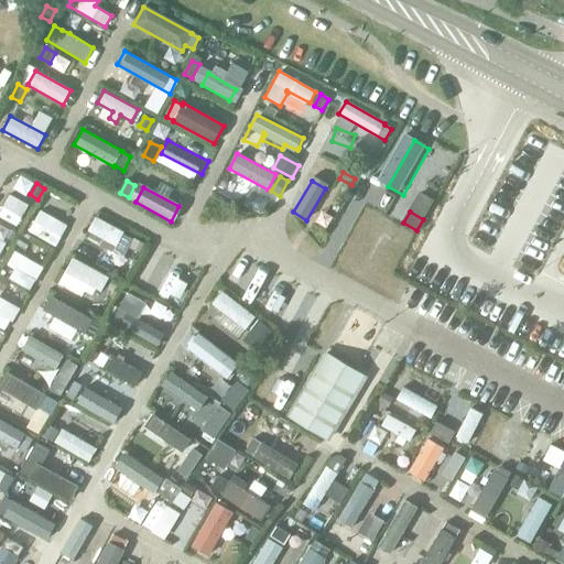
[(123,232),(95,217),(87,231),(102,239),(99,246),(110,251),(114,245),(117,247),(123,232)]
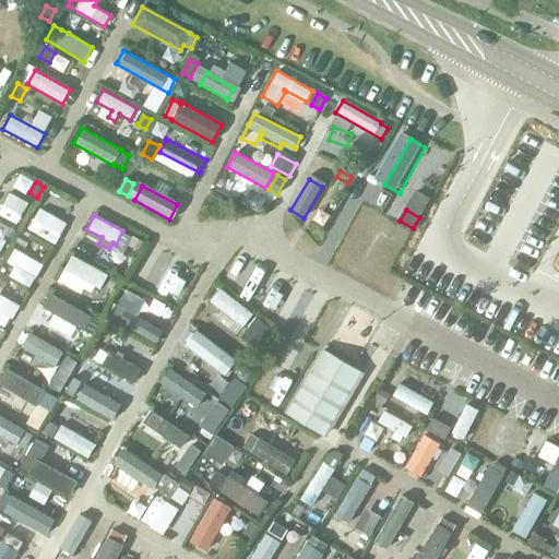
[(376,261),(411,280),(431,239),(396,221),(376,261)]
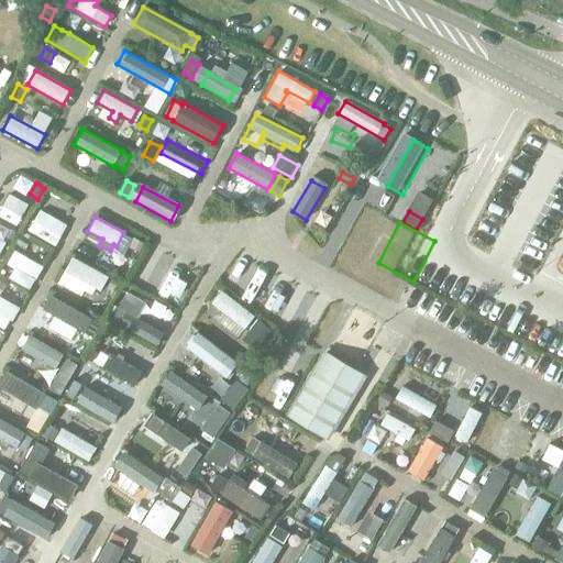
[(33,233),(33,251),(53,251),(54,233),(33,233)]
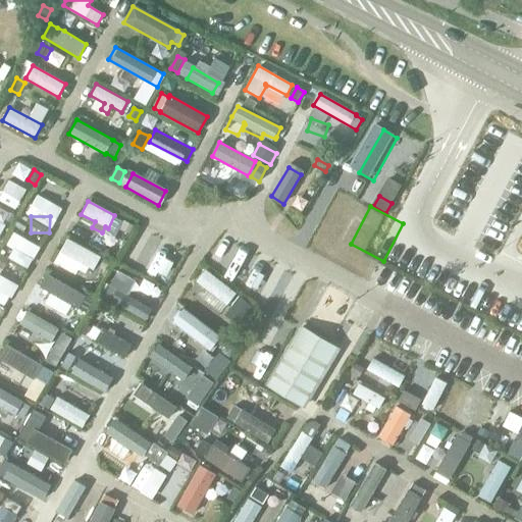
[(20,218),(15,226),(24,231),(29,223),(20,218)]
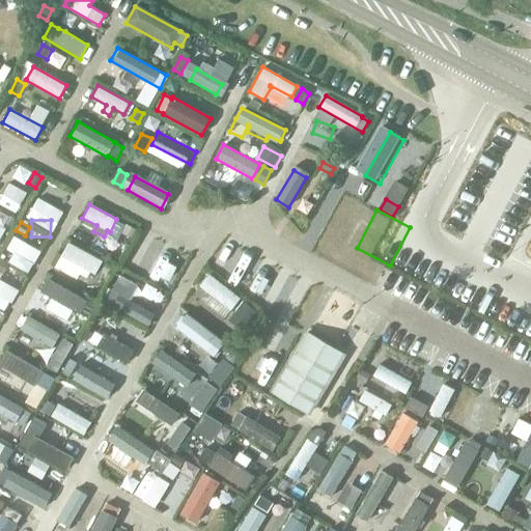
[(127,225),(122,234),(133,239),(137,230),(127,225)]
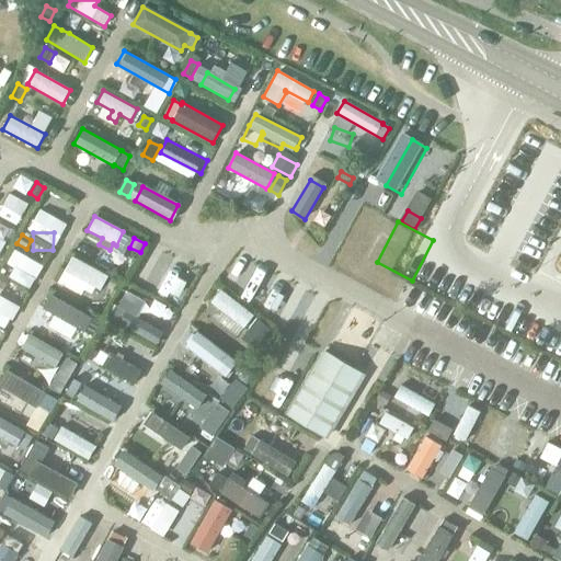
[(107,276),(72,256),(65,271),(88,283),(83,289),(92,295),(95,287),(101,290),(107,276)]
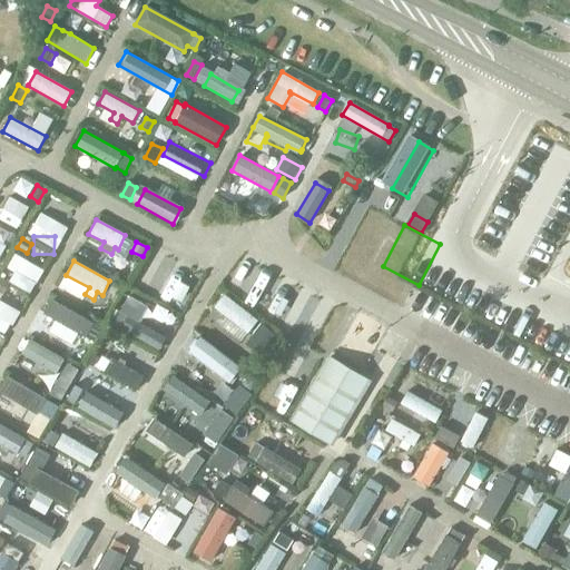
[(188,307),(196,293),(166,276),(158,291),(188,307)]
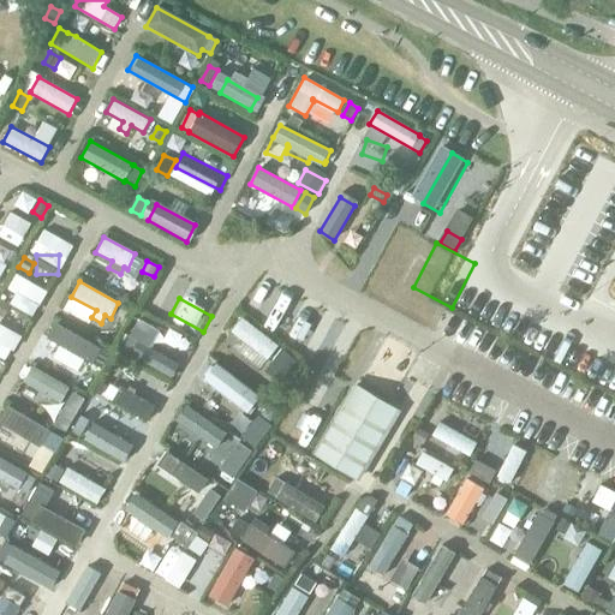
[(0,300),(0,316),(4,318),(11,306),(0,300)]
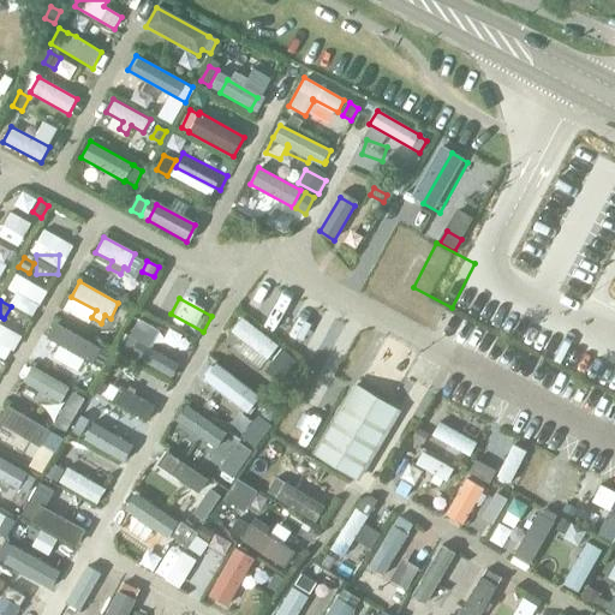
[(278,346),(242,318),(231,332),(268,359),(278,346)]
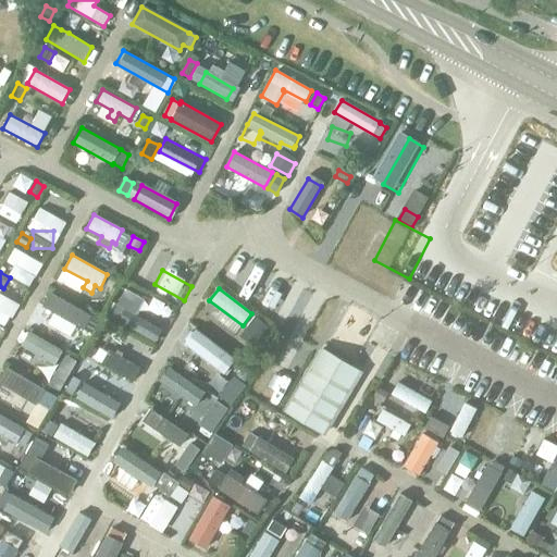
[(50,293),(42,307),(83,330),(84,330),(91,333),(98,321),(90,317),(91,316),(50,293)]
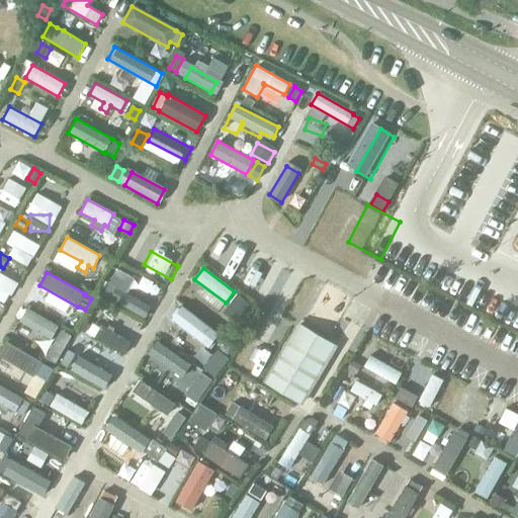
[(145,319),(151,308),(115,287),(107,282),(101,293),(109,298),(145,319)]
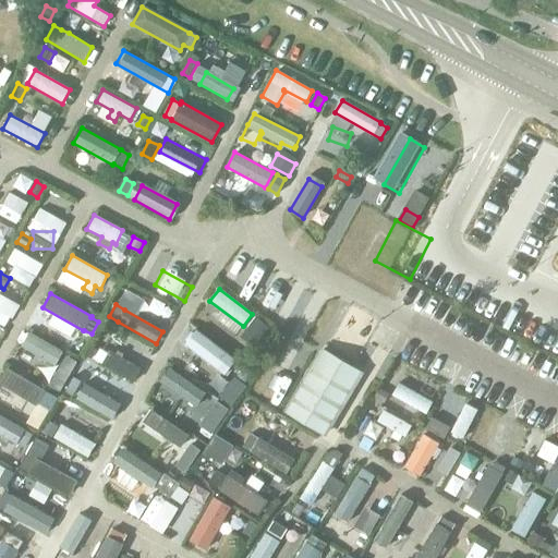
[(0,316),(0,332),(5,336),(12,324),(0,316)]
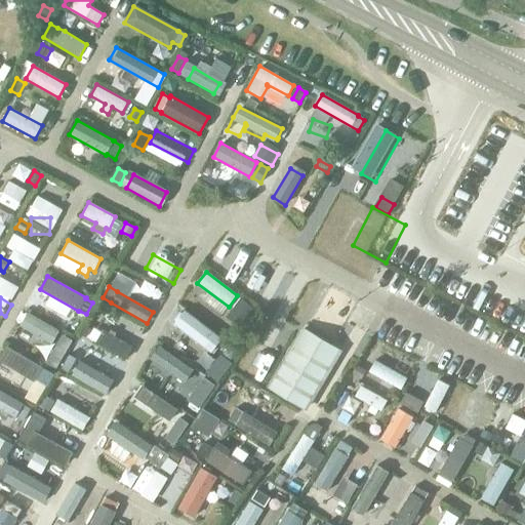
[(240,300),(231,312),(244,321),(252,310),(240,300)]
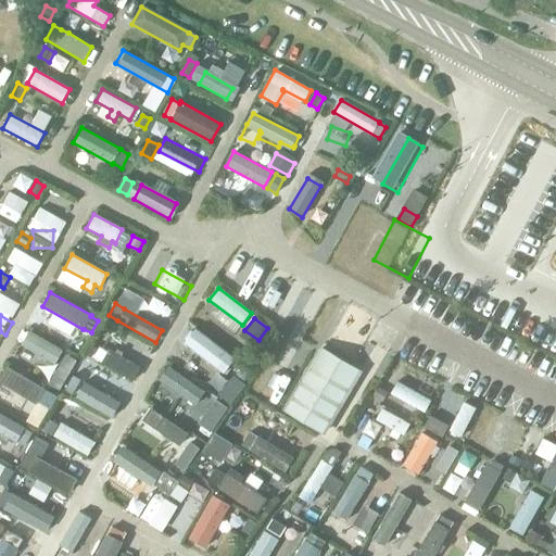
[(184,343),(222,371),(224,374),(229,366),(235,358),(196,328),(193,331),(190,330),(185,338),(186,340),(184,343)]
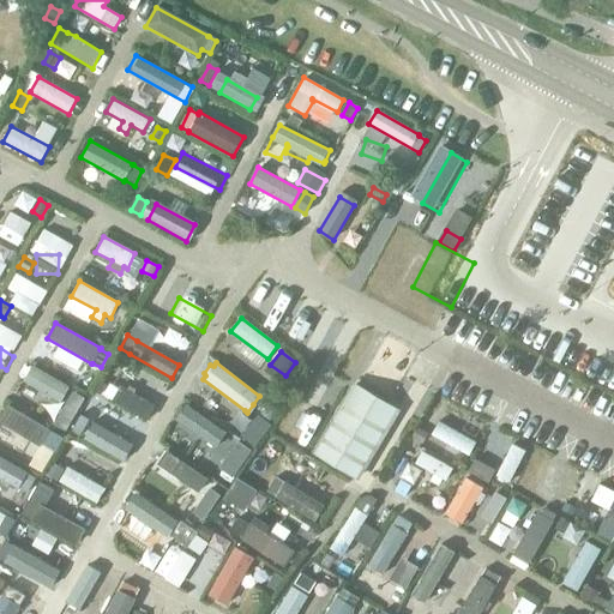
[(34,366),(25,379),(41,387),(37,393),(50,402),(61,381),(34,366)]
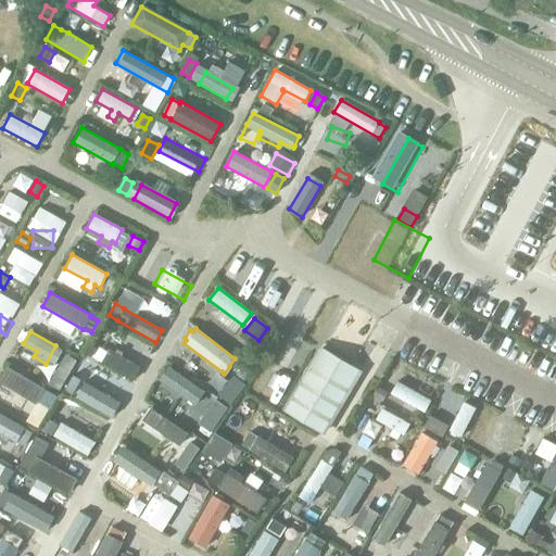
[(89,345),(84,354),(90,358),(97,350),(89,345)]
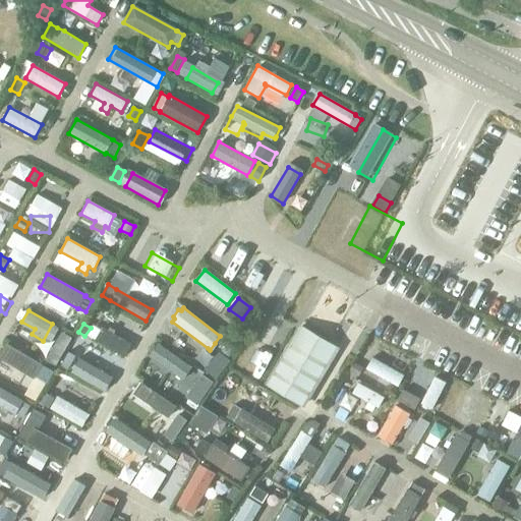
[(132,345),(102,328),(95,340),(125,357),(132,345)]
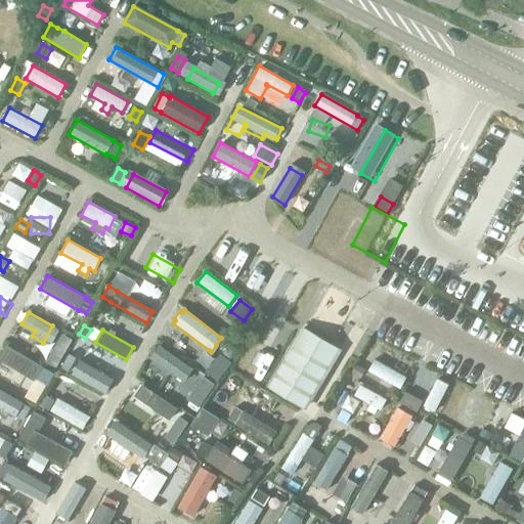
[(326,354),(302,340),(307,333),(302,330),(268,386),(306,408),(339,352),(331,347),(326,354)]
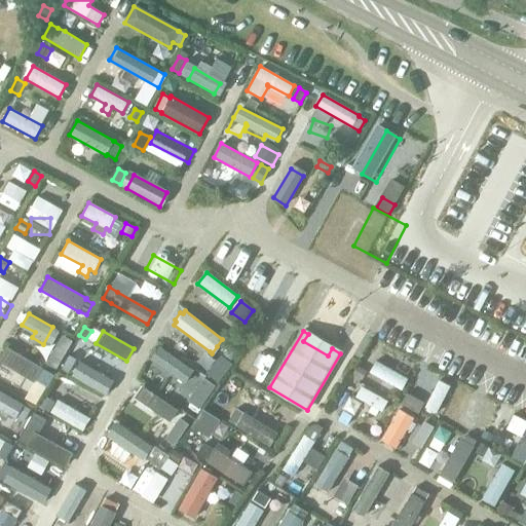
[(68,351),(72,344),(62,339),(58,345),(68,351)]
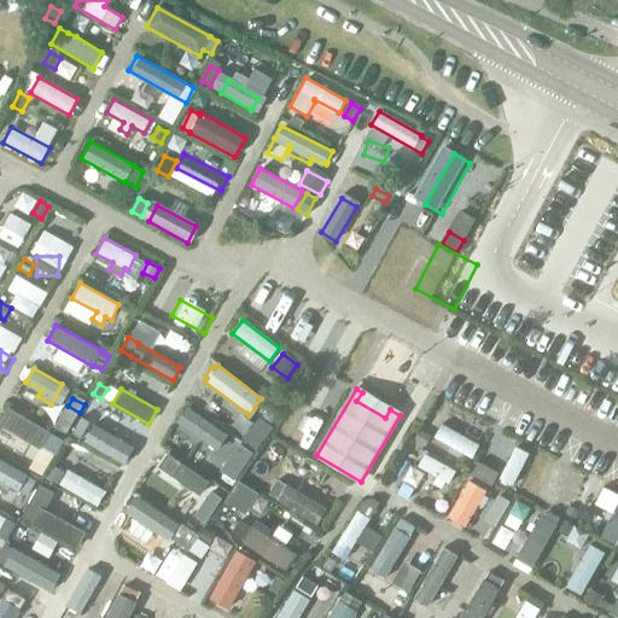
[(273,404),(263,417),(272,423),(281,412),(273,404)]
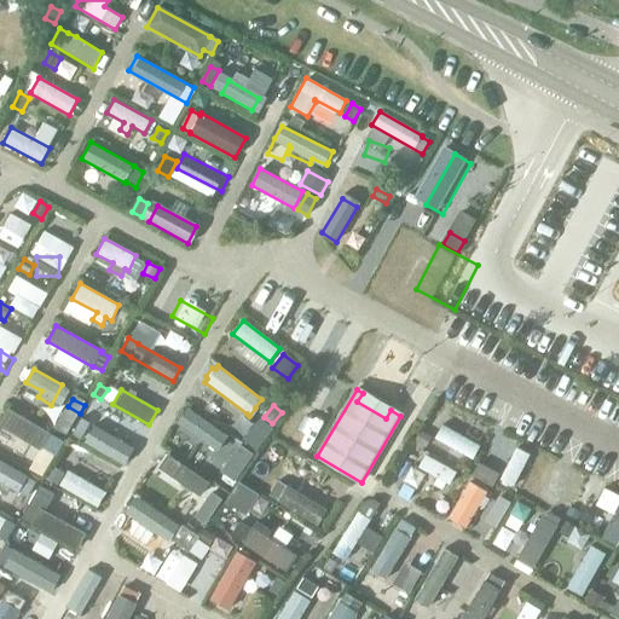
[(50,433),(6,408),(0,418),(0,427),(40,450),(41,449),(50,434),(50,433)]
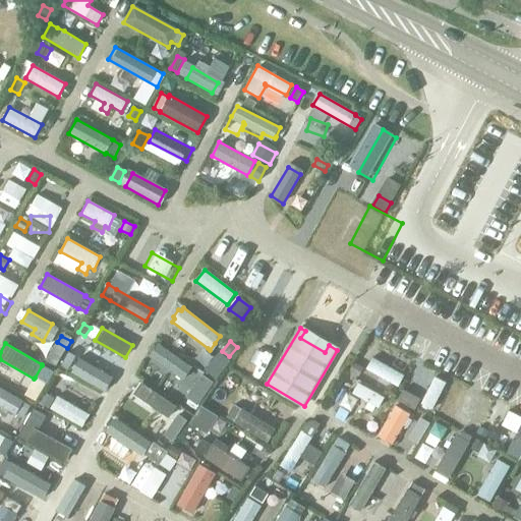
[(193,367),(159,343),(148,357),(182,383),(193,367)]
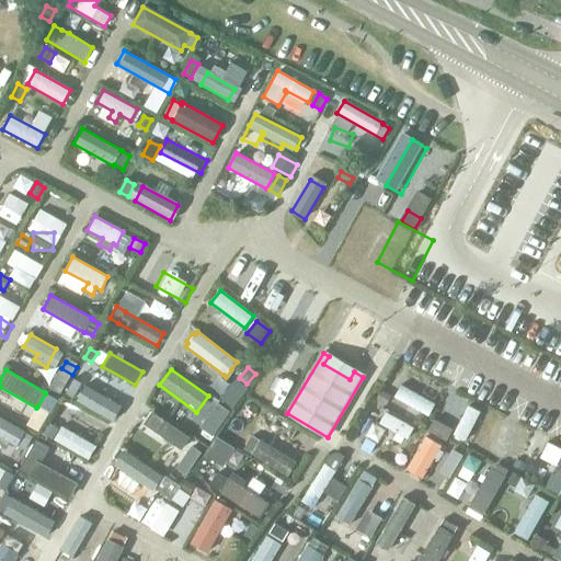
[(73,398),(81,385),(75,380),(66,395),(73,398)]
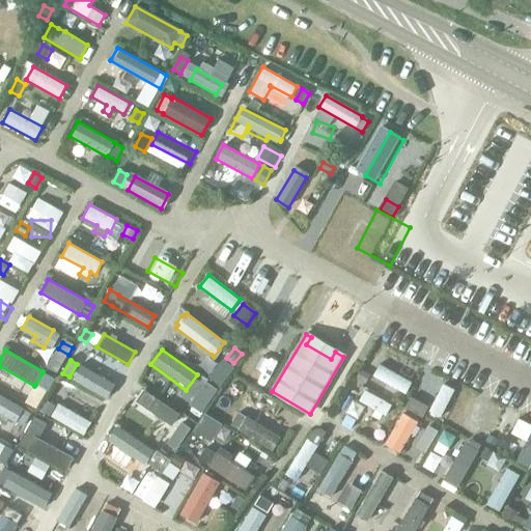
[(412,383),(380,365),(373,376),(406,394),(412,383)]
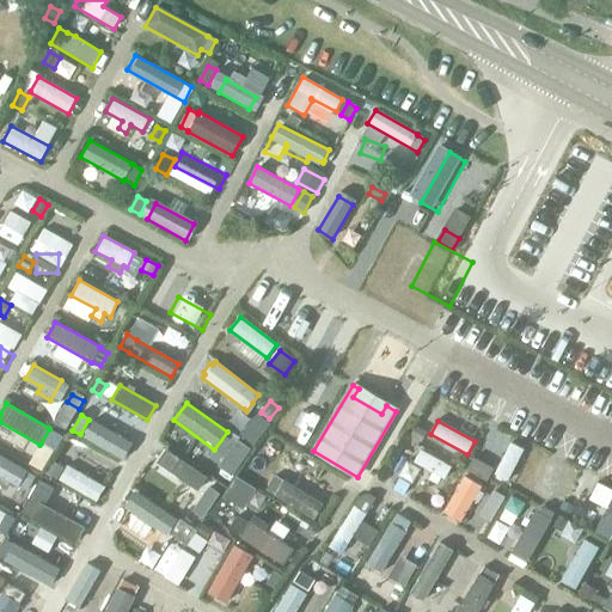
[(128,447),(93,428),(86,440),(121,460),(128,447)]
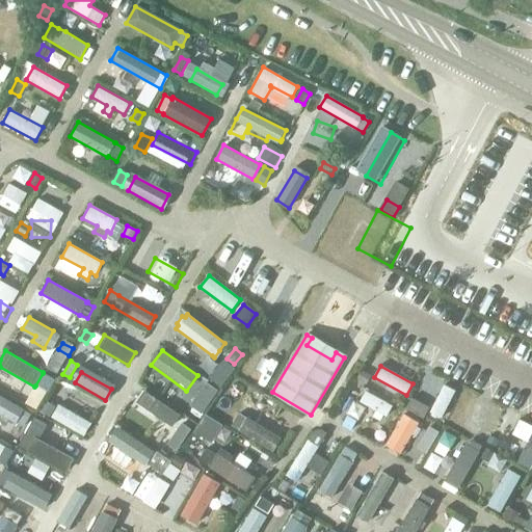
[(43,373),(35,386),(47,392),(54,380),(43,373)]
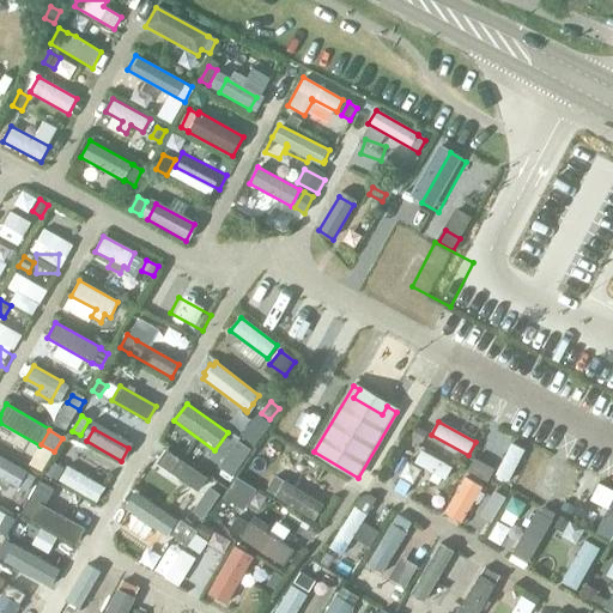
[(232,451),(244,460),(250,451),(238,442),(232,451)]
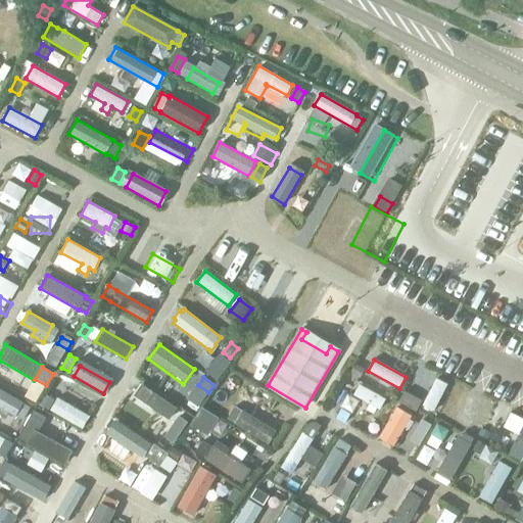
[(447,384),(436,378),(423,405),(434,411),(447,384)]
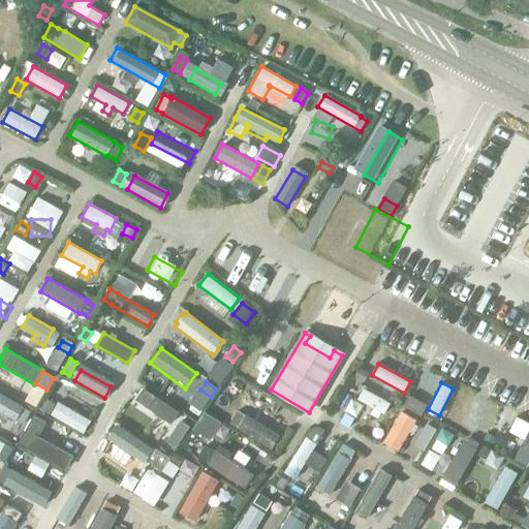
[(203,418),(192,411),(191,413),(150,384),(143,395),(185,424),(187,421),(196,428),(203,418)]
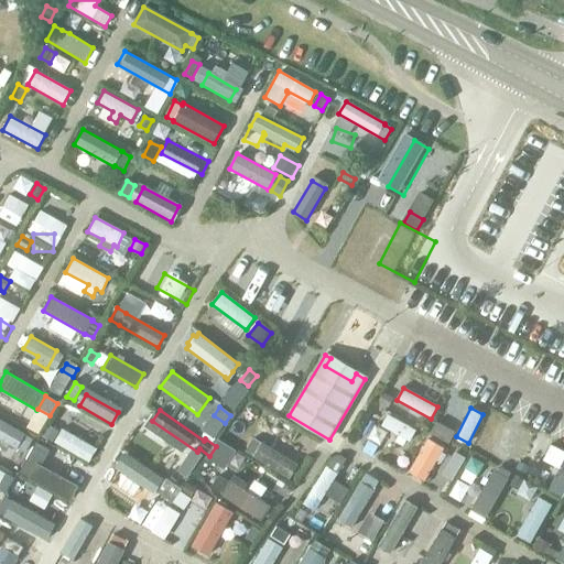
[(415,431),(388,414),(381,426),(398,435),(394,442),(404,447),(408,441),(410,442),(415,431)]
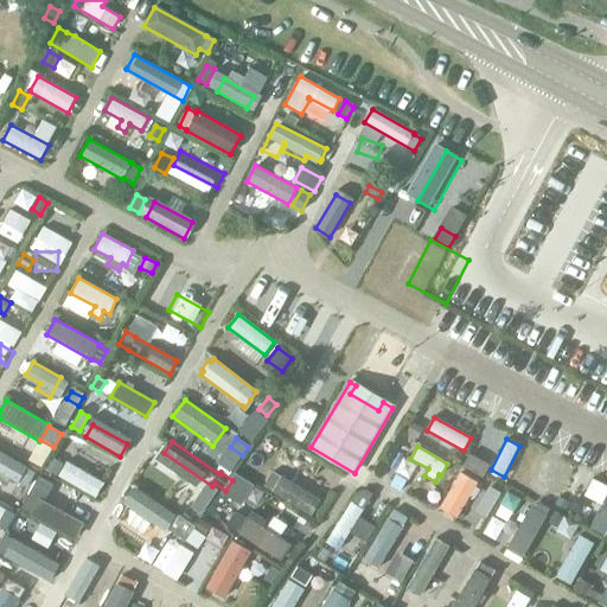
[(0,452),(0,480),(6,485),(10,478),(18,483),(18,481),(26,486),(33,472),(26,467),(27,467),(0,452)]
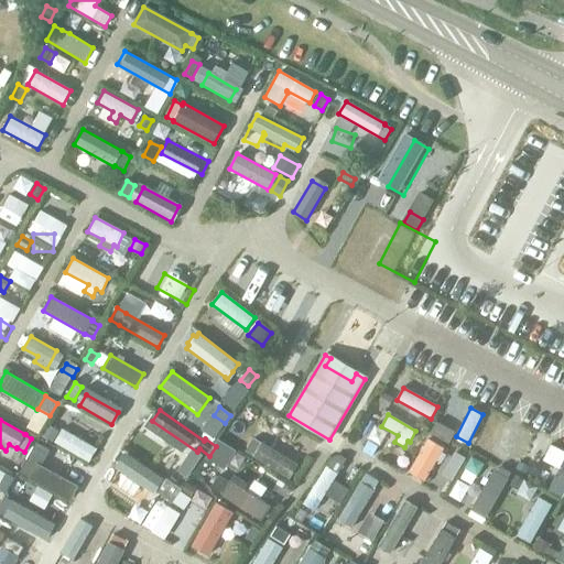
[(521,457),(534,432),(510,420),(497,445),(521,457)]
